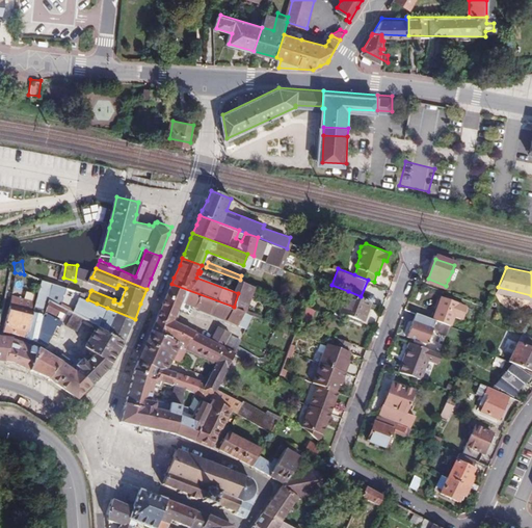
[(156,320),(153,328),(185,347),(195,334),(177,324),(173,322),(180,302),(185,304),(230,321),(229,323),(237,326),(243,311),(234,307),(171,284),(167,293),(156,320)]
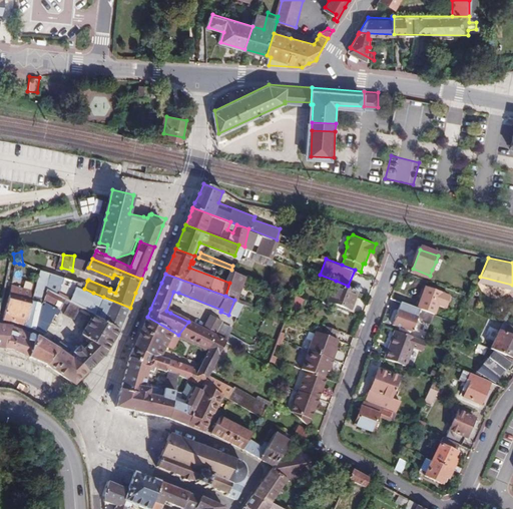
[(91,300),(93,293),(84,289),(87,281),(74,278),(68,288),(88,298),(89,299),(91,300)]
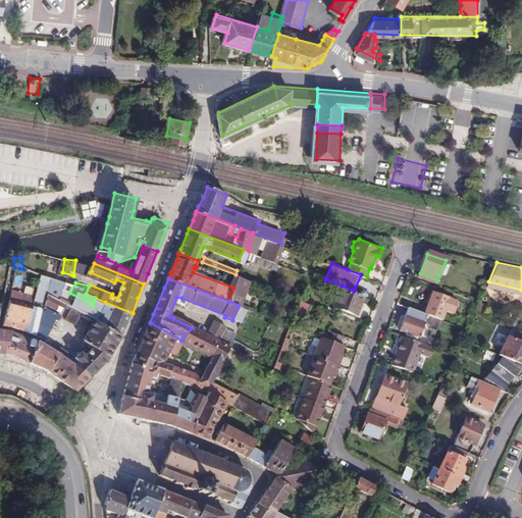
[(358,314),(365,295),(354,291),(342,286),(334,305),(358,314)]
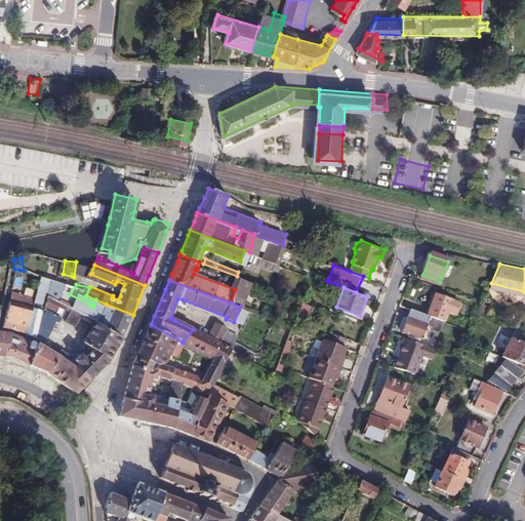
[(437,292),(429,314),(430,314),(441,318),(445,320),(453,297),(437,292)]
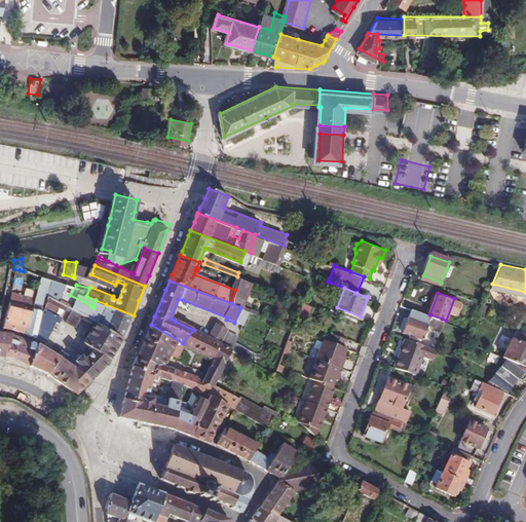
[(52,297),(48,306),(65,315),(66,313),(70,306),(52,297)]
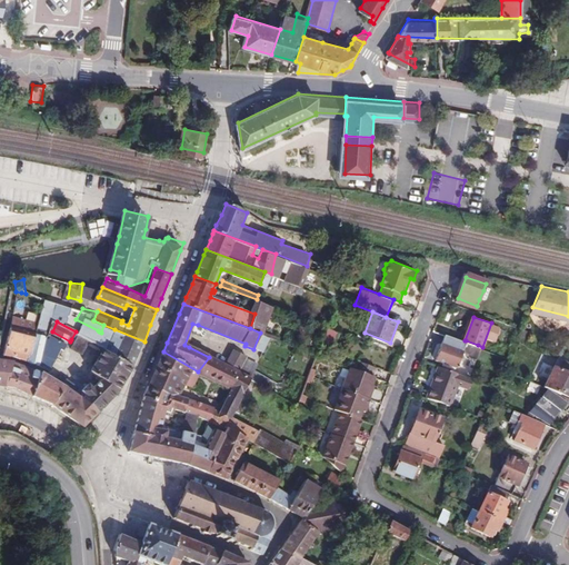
[(189,347),(198,325),(192,324),(185,345),(189,347)]
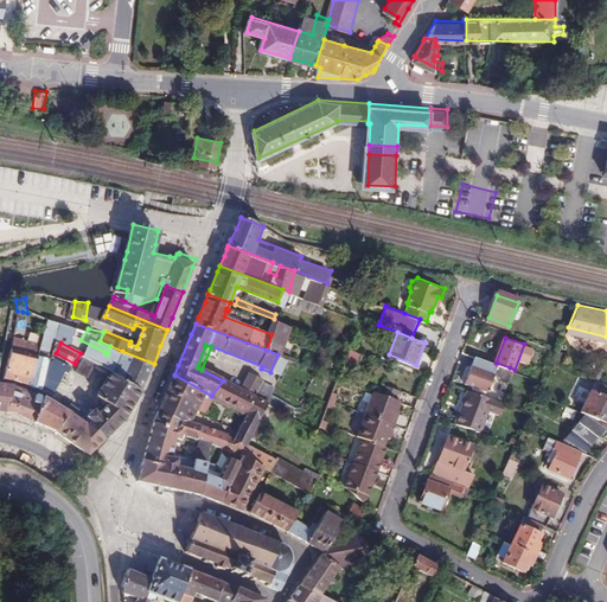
[(119,360),(122,351),(110,346),(108,354),(119,360)]
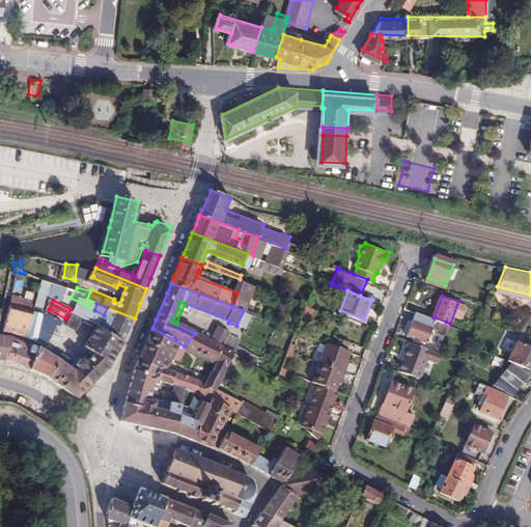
[(314,313),(316,305),(304,303),(302,311),(314,313)]
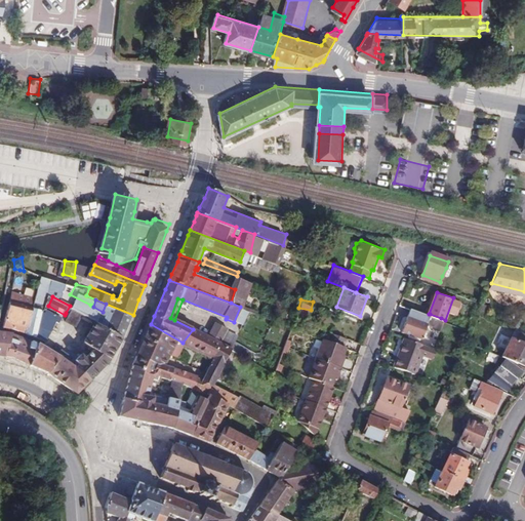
[(46,311),(35,309),(11,304),(2,328),(13,330),(46,342),(52,330),(58,319),(51,314),(46,311)]
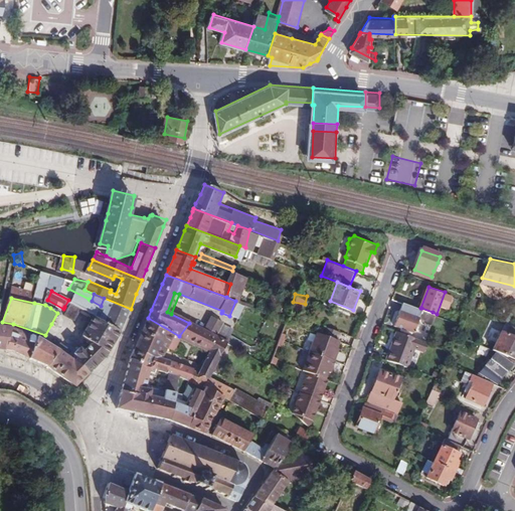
[(126,319),(131,309),(104,298),(101,306),(98,315),(122,329),(126,319)]
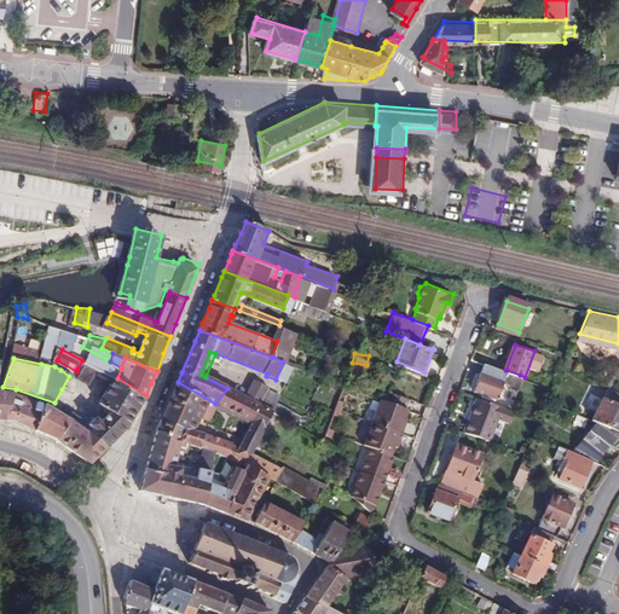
[(88,363),(82,360),(77,369),(82,372),(88,363)]
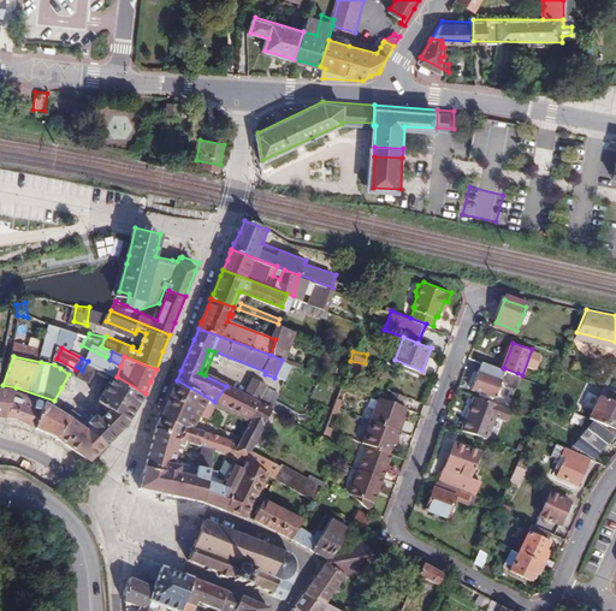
[(100,368),(88,361),(82,371),(83,371),(84,369),(95,375),(100,368)]
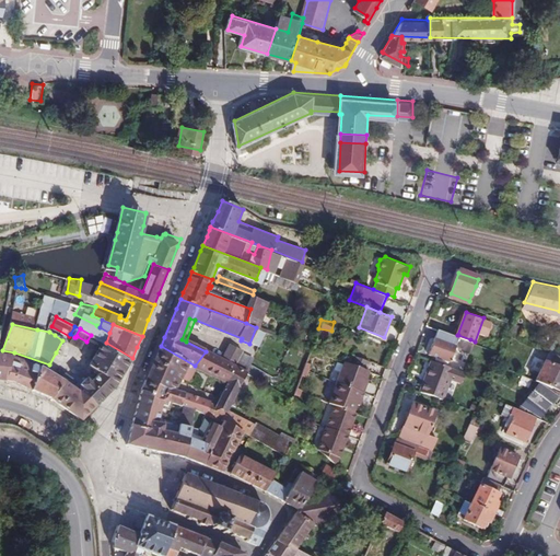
[(457,335),(440,328),(431,351),(443,356),(443,359),(450,361),(456,343),(458,335),(457,335)]
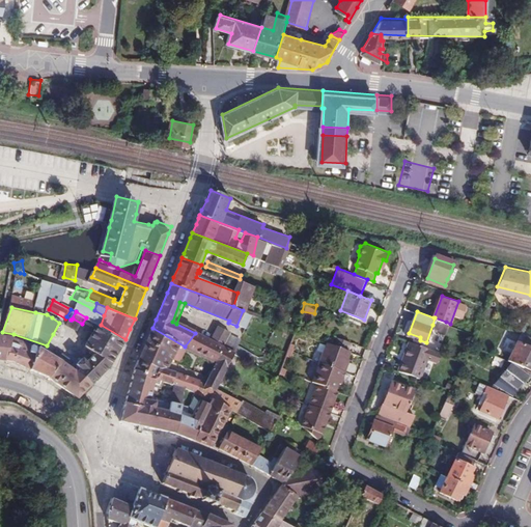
[(435,317),(432,325),(444,329),(446,322),(435,317)]
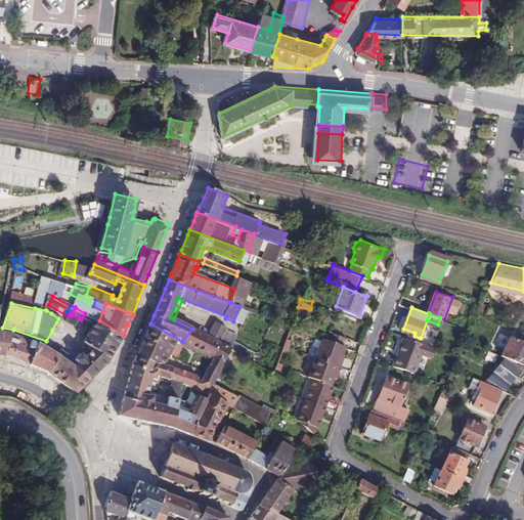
[(356,334),(360,321),(349,317),(344,330),(356,334)]
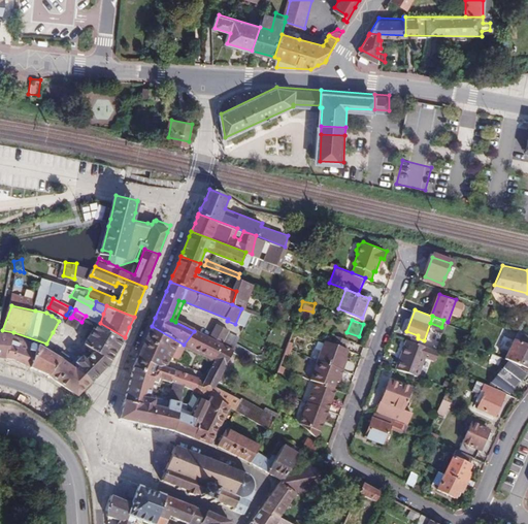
[(112,358),(125,337),(100,323),(97,322),(88,339),(85,346),(93,352),(110,362),(112,358)]
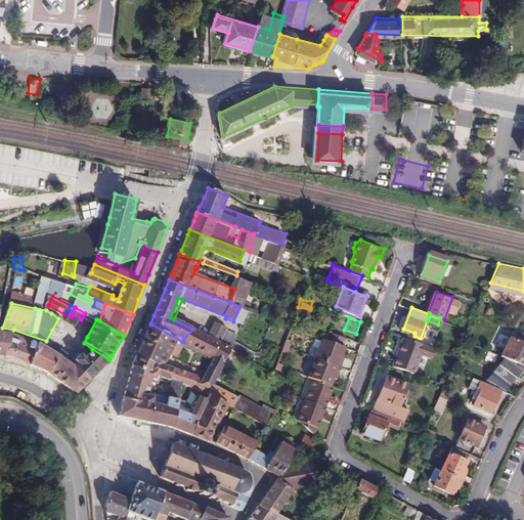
[(220,342),(223,336),(226,327),(214,320),(210,330),(204,327),(201,332),(220,342)]
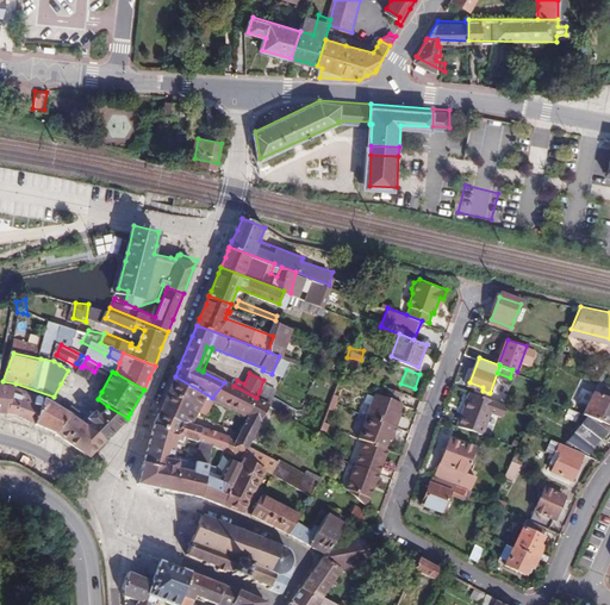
[(166,400),(156,424),(176,431),(181,419),(192,423),(201,401),(209,405),(211,404),(213,398),(212,398),(175,376),(175,378),(166,400)]
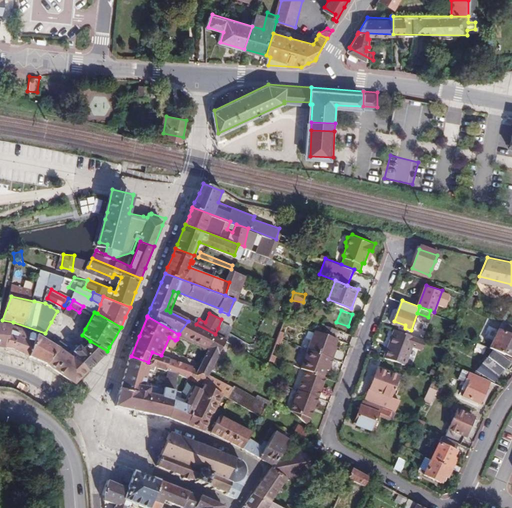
[(294,361),(299,345),(306,326),(286,318),(273,353),(294,361)]
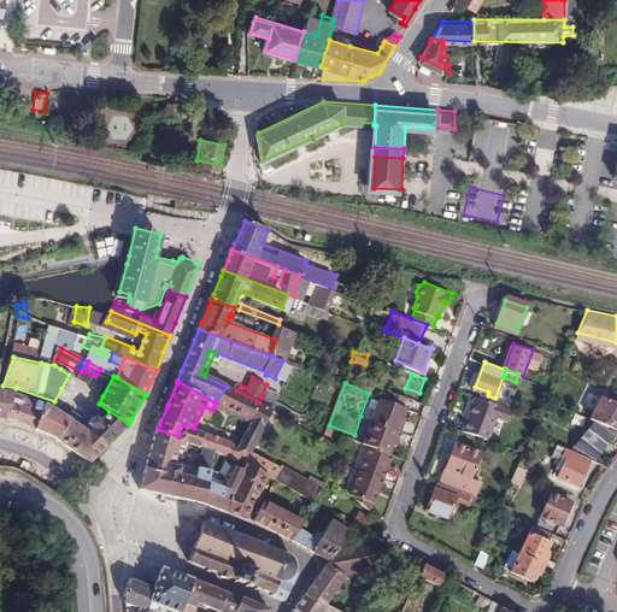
[(616,388),(607,384),(604,394),(616,399),(616,388)]
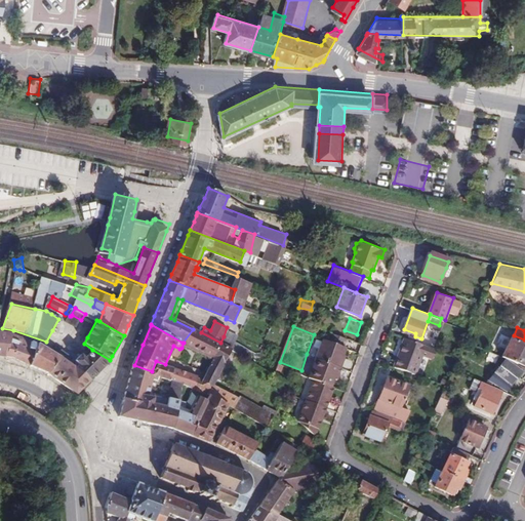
[(183,343),(184,343),(212,359),(207,372),(216,377),(223,379),(226,372),(220,369),(232,348),(228,346),(220,343),(201,332),(193,329),(183,343)]
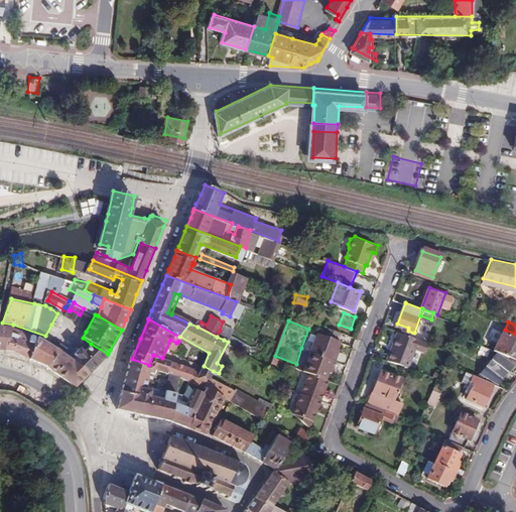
[(0,349),(7,350),(11,330),(0,328),(0,349)]
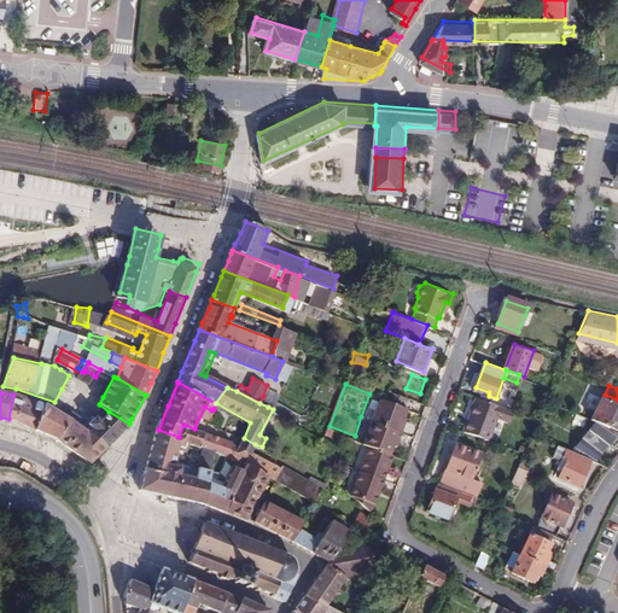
[(404,432),(413,409),(369,393),(361,416),(404,432)]
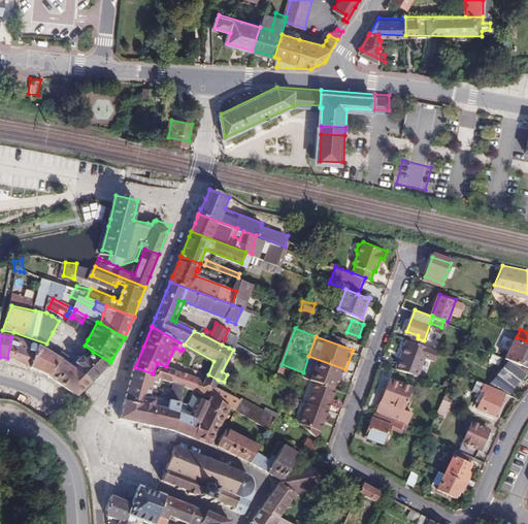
[(22,363),(30,367),(35,353),(28,350),(30,344),(11,337),(7,358),(12,359),(22,363)]
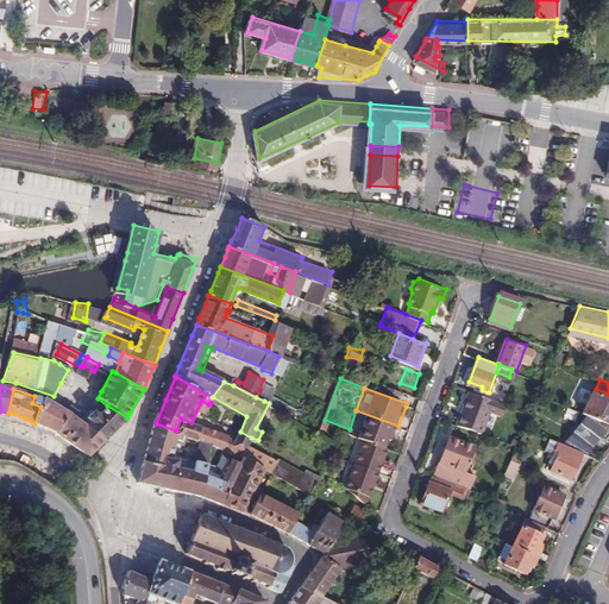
[(608,420),(608,394),(596,389),(585,410),(608,420)]
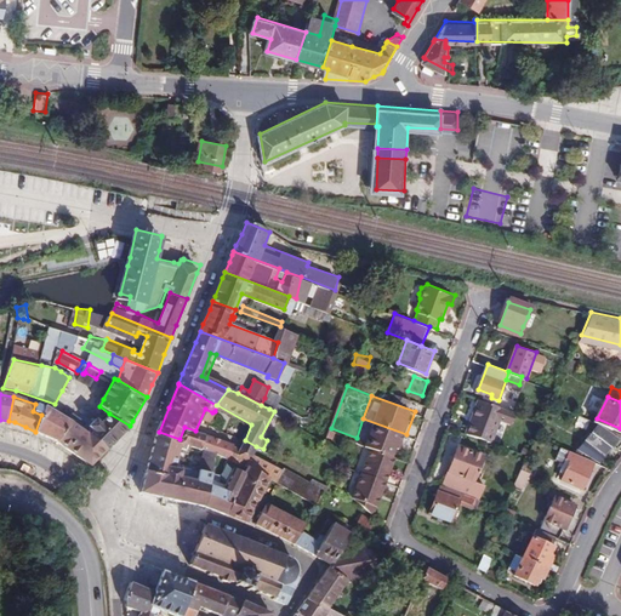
[(261,405),(269,409),(273,401),(265,398),(261,405)]
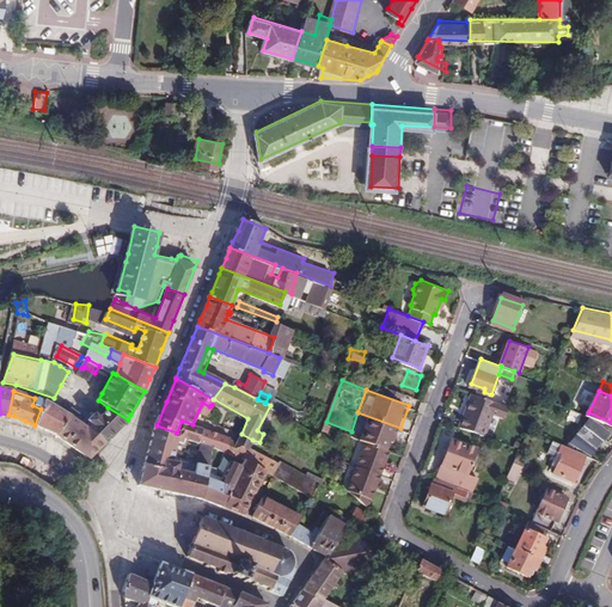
[(508,404),(475,392),(460,425),(484,435),(494,411),(505,415),(508,404)]
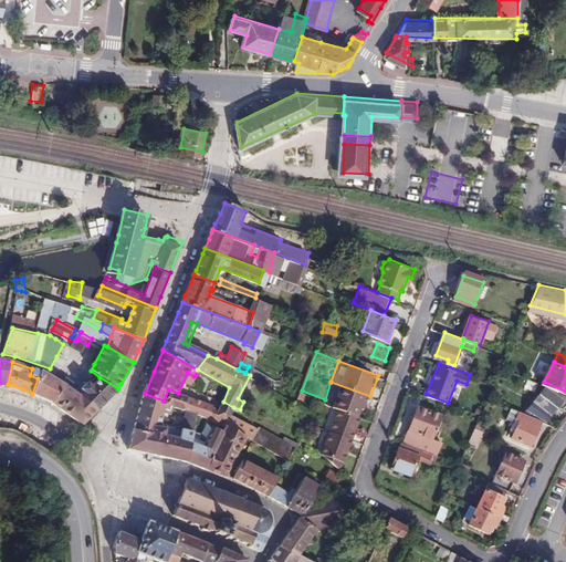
[(32,394),(52,403),(64,385),(60,383),(41,371),(32,368),(30,375),(38,378),(32,394)]
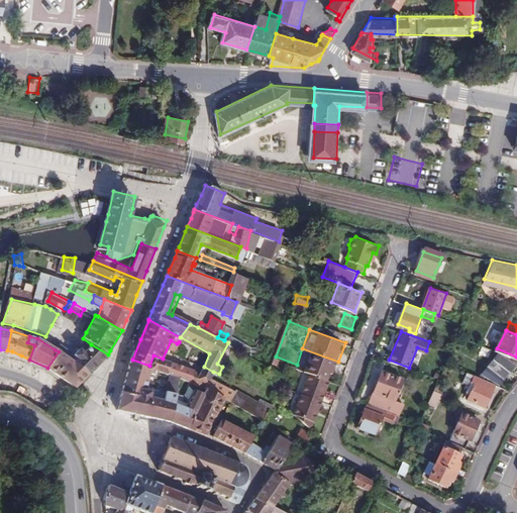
[(59,351),(74,363),(77,358),(74,355),(75,353),(59,343),(55,349),(59,351)]
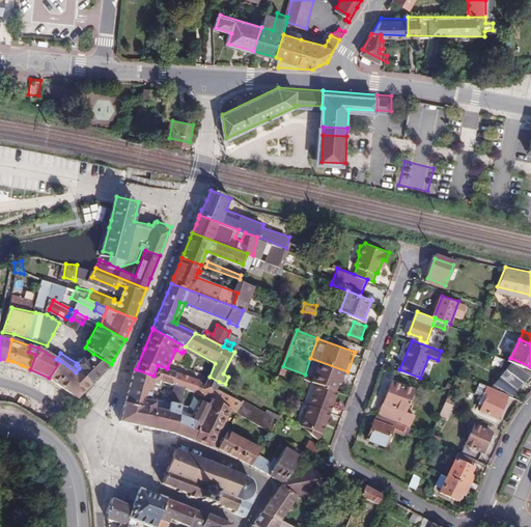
[(107,367),(111,364),(93,354),(91,357),(85,363),(81,359),(77,363),(76,365),(79,368),(76,372),(91,383),(96,378),(107,367)]
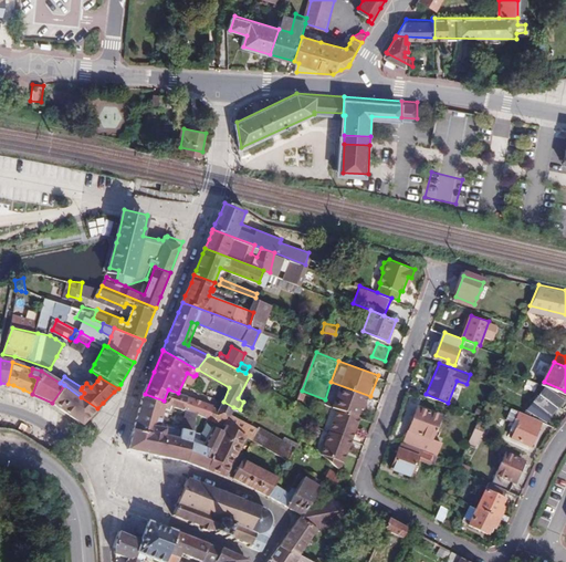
[(558,395),(546,384),(526,408),(532,412),(534,409),(548,419),(565,399),(558,395)]
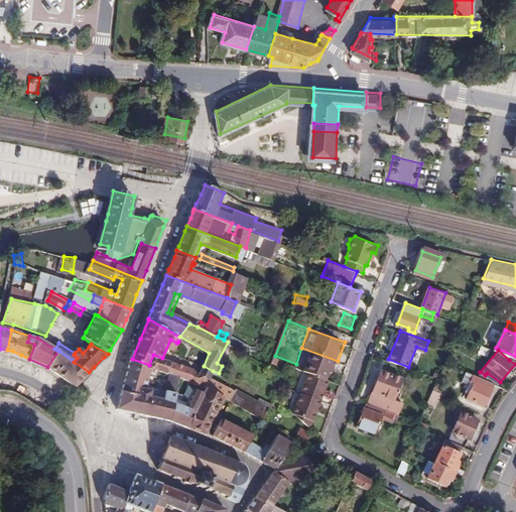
[(86,375),(89,372),(74,362),(58,351),(47,367),(76,386),(86,375)]
